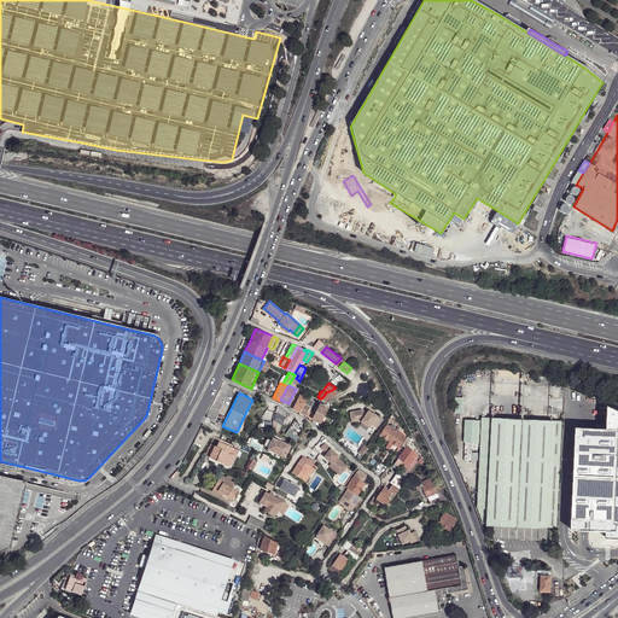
[(299,394),(292,408),(299,412),(304,403),(308,397),(299,394)]
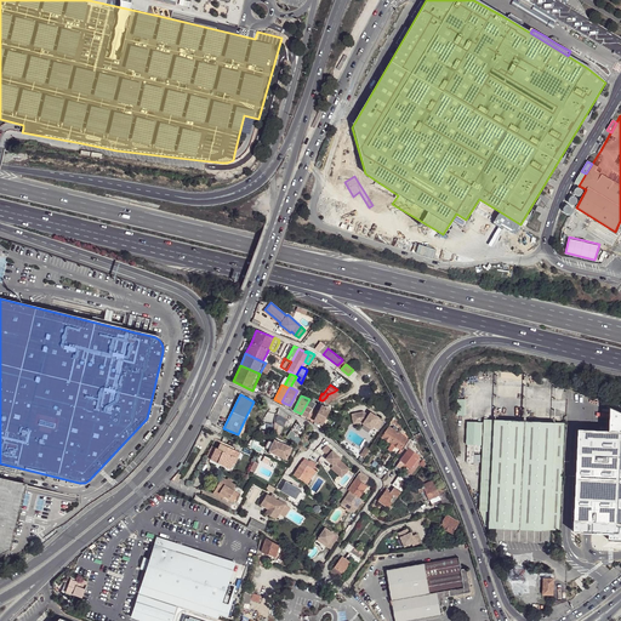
[(309,399),(306,405),(312,409),(317,411),(320,405),(309,399)]
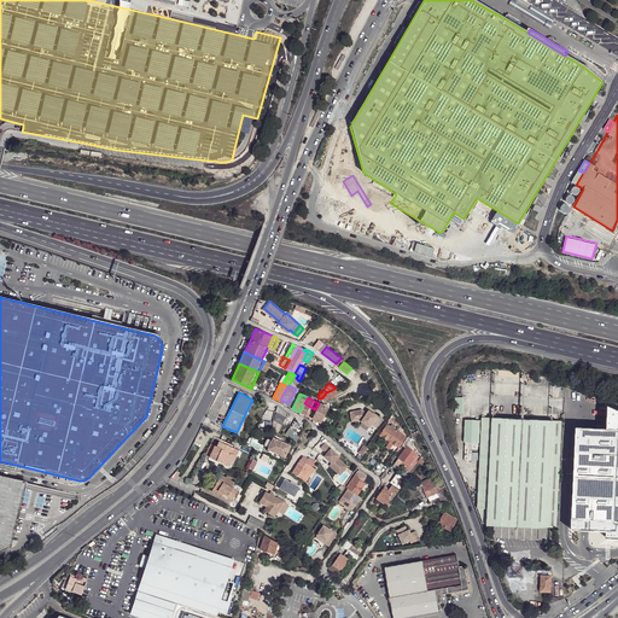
[(299,412),(305,414),(310,407),(304,403),(299,412)]
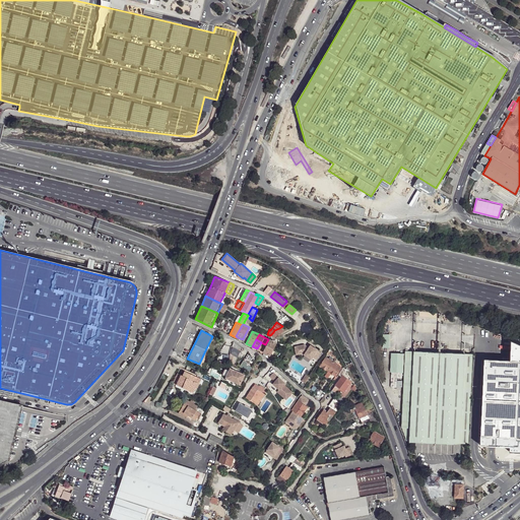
[(265,344),(262,350),(269,354),(275,342),(268,339),(265,344)]
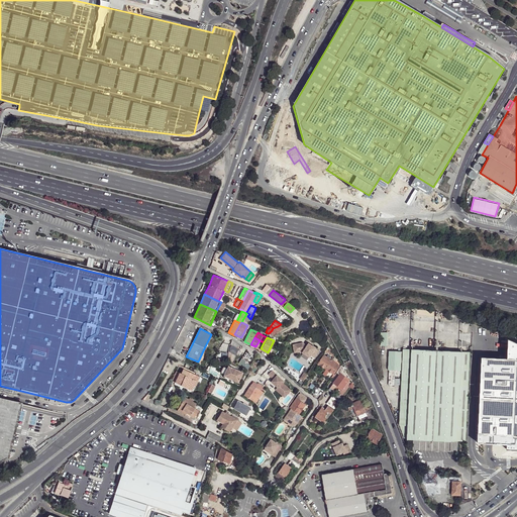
[(231,341),(231,343),(232,343),(230,348),(228,354),(228,356),(229,356),(229,360),(232,362),(233,353),(235,354),(239,348),(237,347),(239,344),(237,341),(235,341),(232,339),(231,341)]
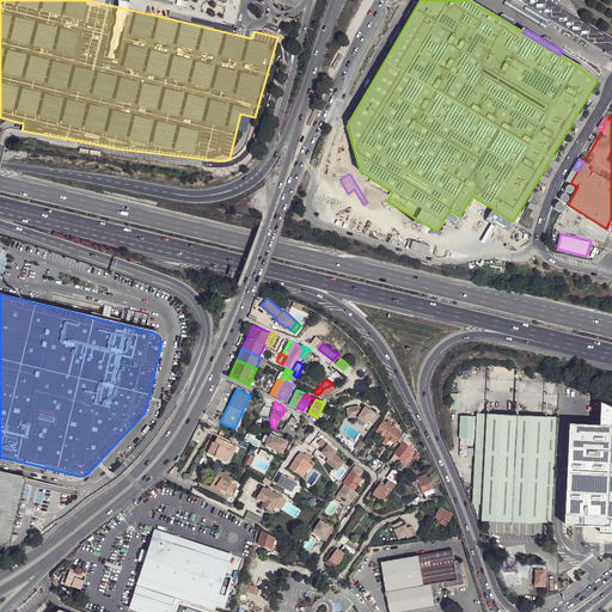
[(259,417),(261,421),(270,422),(270,420),(271,415),(271,411),(274,407),(274,404),(261,403),(259,417)]
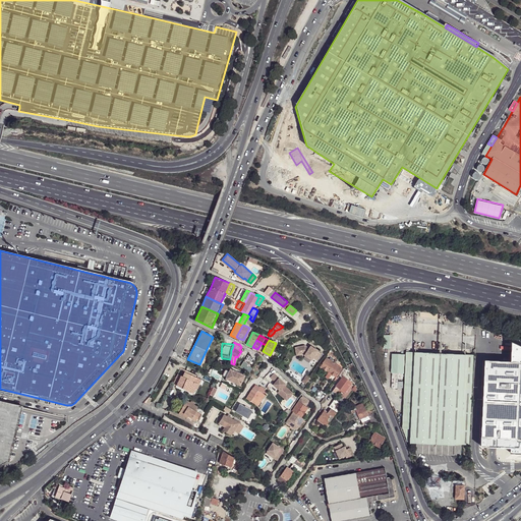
[(262,343),(257,349),(261,351),(259,351),(263,353),(263,351),(266,345),(262,343)]
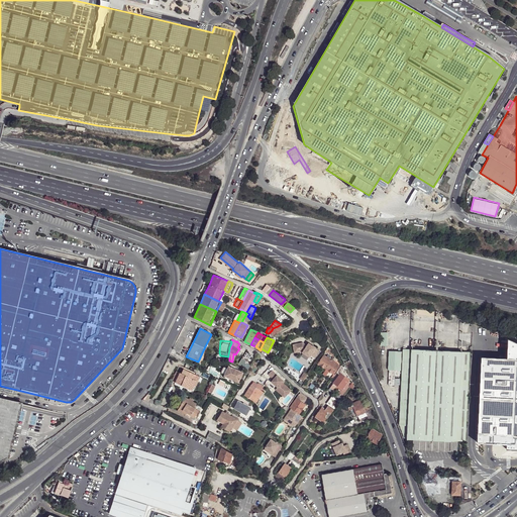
[(292,342),(292,350),(300,351),(309,357),(310,354),(314,357),(319,349),(313,345),(311,347),(309,345),(309,343),(309,342),(306,346),(302,343),(292,342)]
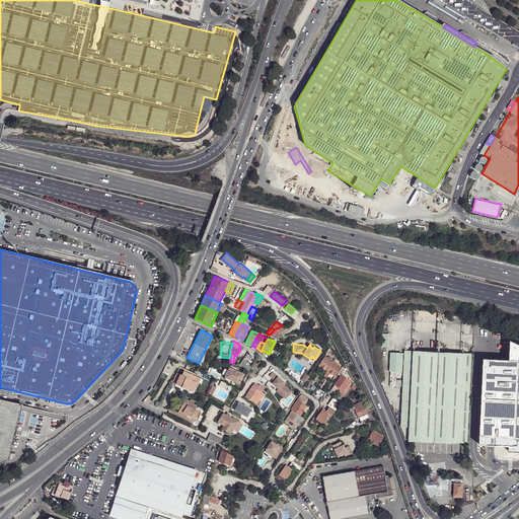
[(510,363),(485,362),(483,396),(480,448),(491,448),(510,449),(510,454),(518,454),(518,347),(511,344),(510,363)]
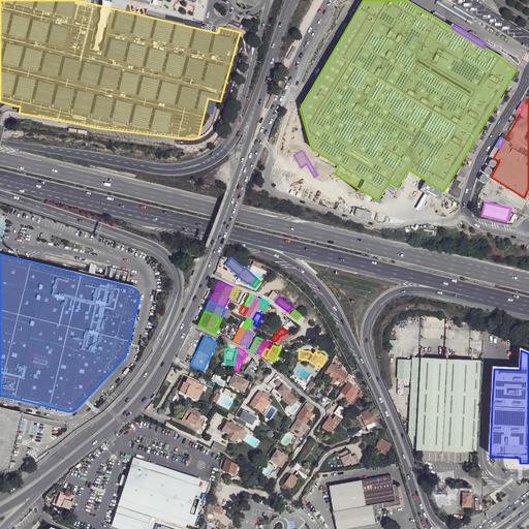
[(336,354),(332,361),(334,362),(335,361),(342,365),(342,364),(336,354)]
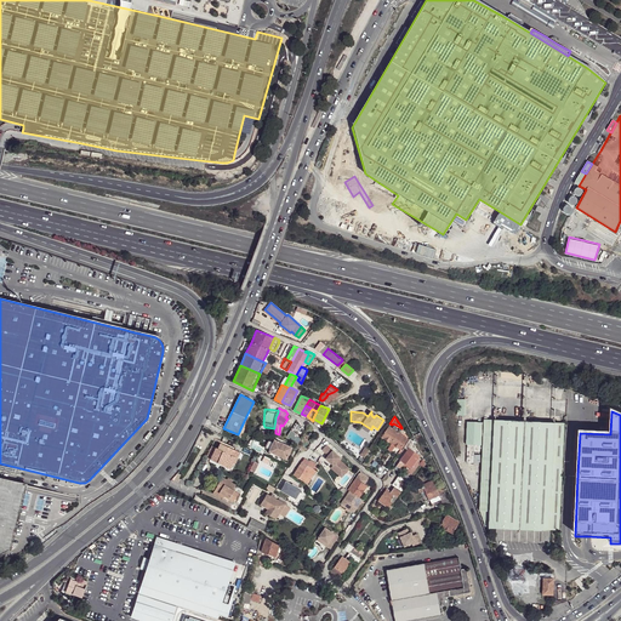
[(241,437),(249,420),(245,419),(238,434),(241,437)]
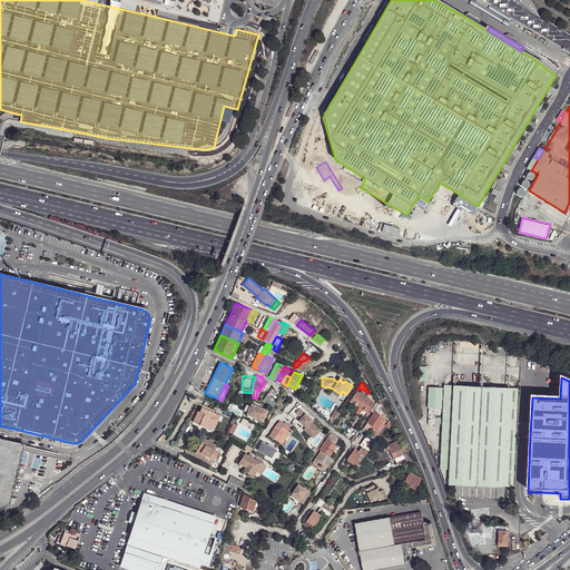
[(449,483),(449,484),(455,484),(454,495),(503,498),(504,487),(512,487),(517,389),(443,385),(440,469),(449,470),(449,483)]
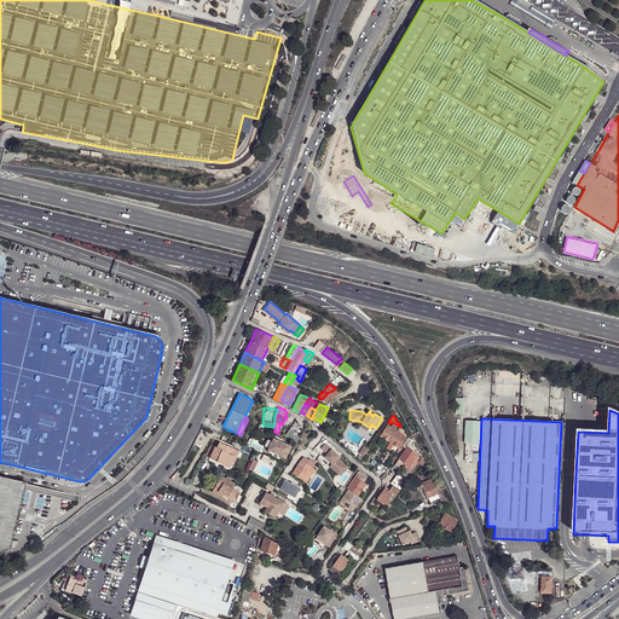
[(479,444),(480,421),(479,421),(464,421),(463,444),(464,444),(463,462),(470,462),(472,451),(478,451),(478,444),(479,444)]
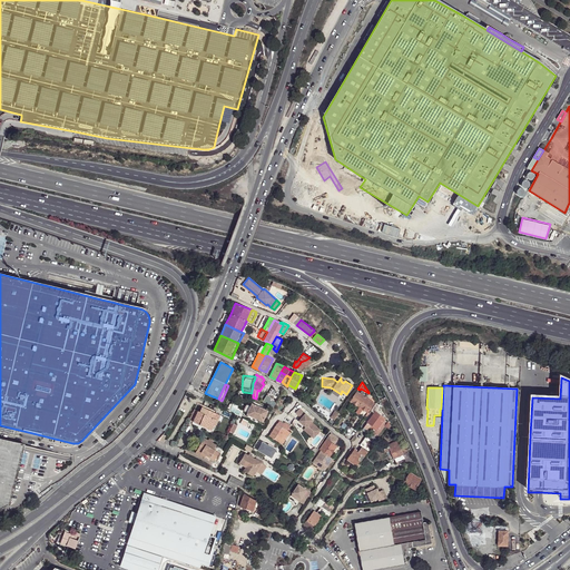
[(357,392),(351,401),(360,406),(365,397),(363,395),(360,393),(357,392)]
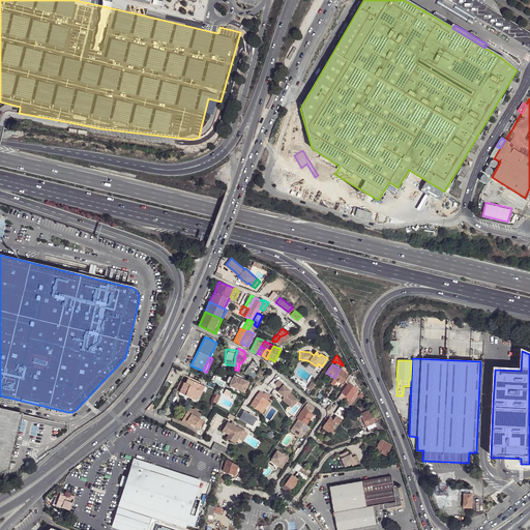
[(340,370),(334,378),(337,380),(342,383),(348,375),(340,370)]
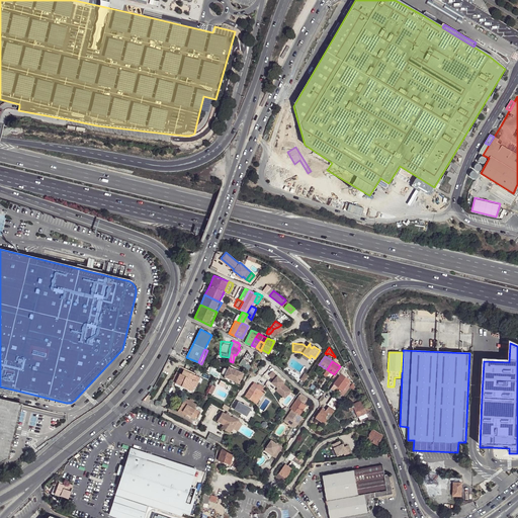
[(226,374),(225,376),(230,378),(232,378),(233,377),(234,379),(234,380),(239,383),(244,373),(239,371),(237,371),(235,372),(235,370),(234,368),(230,366),(229,369),(226,374)]
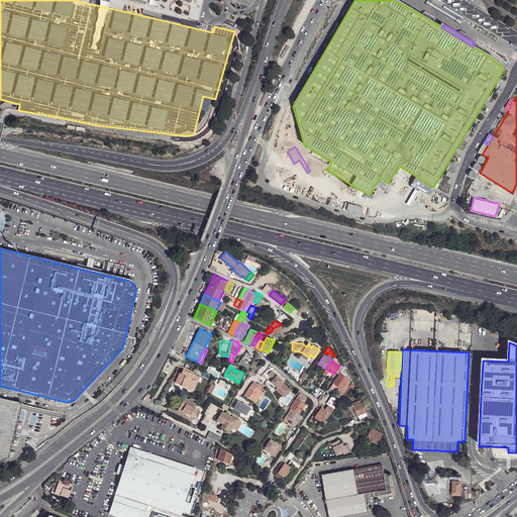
[(183,369),(180,374),(177,372),(173,381),(176,383),(193,391),(195,386),(197,381),(192,379),(195,374),(183,369)]
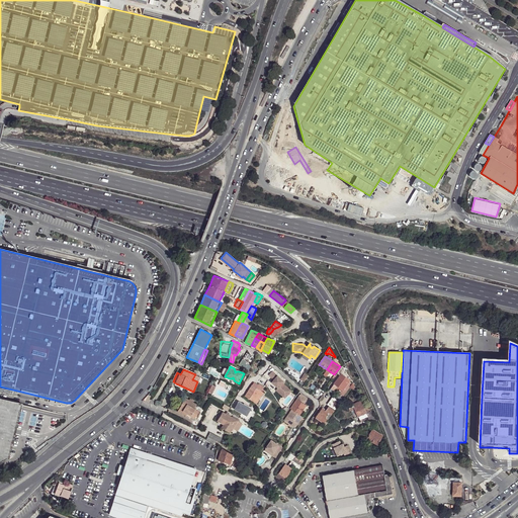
[(343,369),(340,374),(334,383),(338,386),(343,391),(350,379),(343,369)]
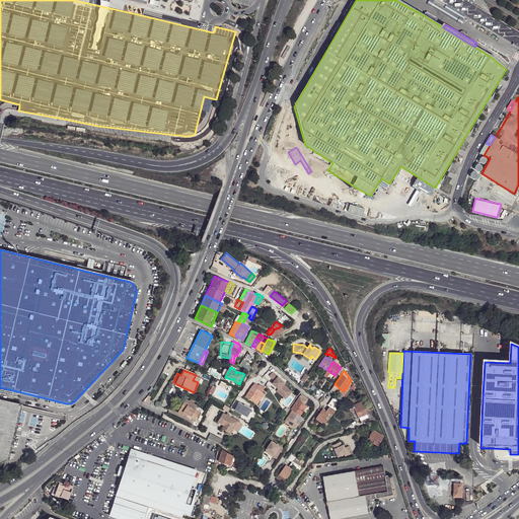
[(284,381),(273,372),(270,376),(274,380),(272,383),(275,385),(273,387),(277,390),(276,391),(284,397),(290,390),(283,384),(282,383),(284,381)]
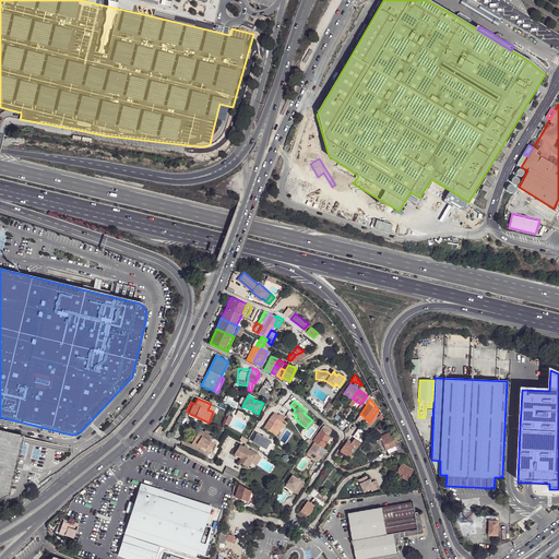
[(272,415),(264,427),(274,433),(282,421),(283,418),(284,417),(280,414),(278,415),(276,418),(272,415)]
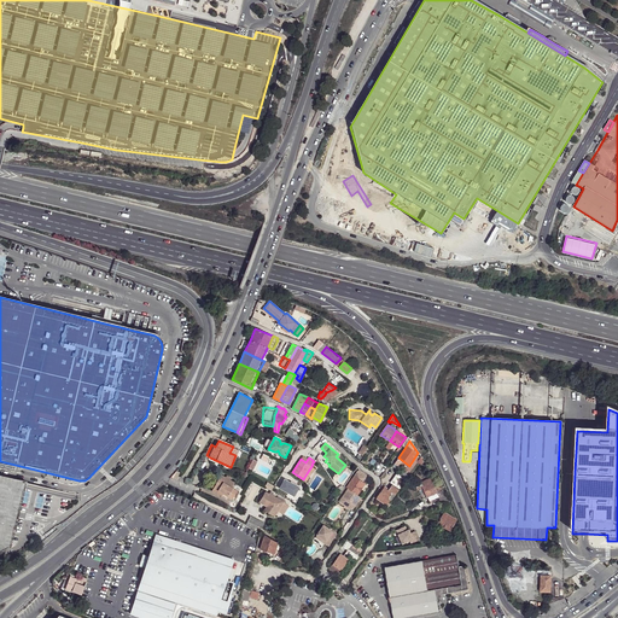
[(345,465),(338,473),(339,476),(348,467),(345,465)]
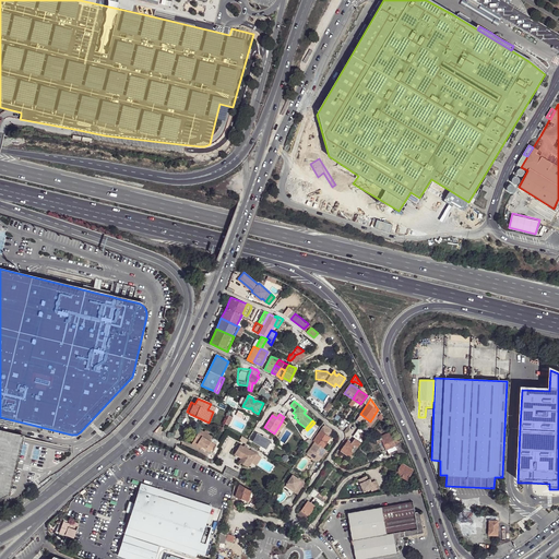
[(282,421),(274,433),(276,435),(285,424),(282,421)]
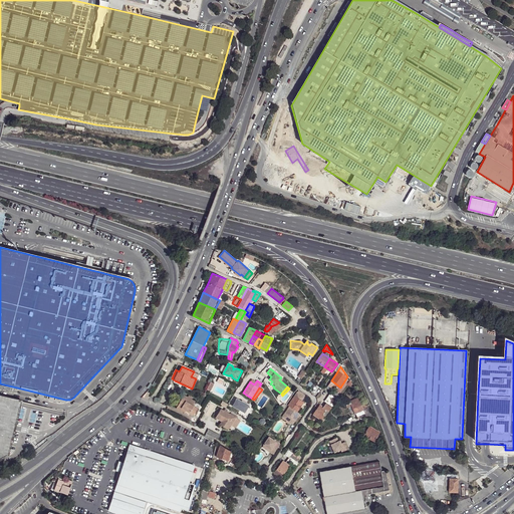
[(298,391),(288,406),(289,407),(297,412),(304,402),(301,401),(304,396),(305,395),(299,390),(298,391)]
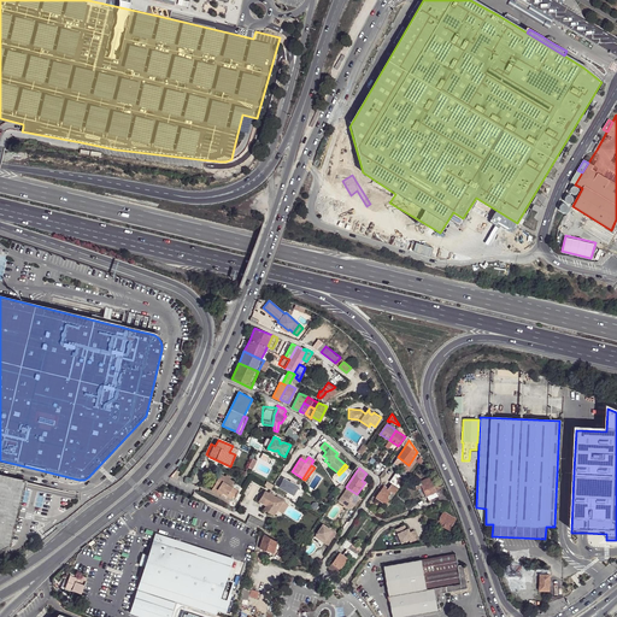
[(399,469),(397,474),(405,480),(407,475),(399,469)]
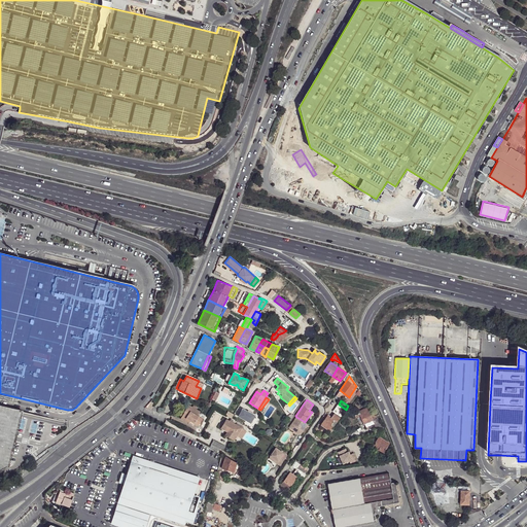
[(190,420),(199,425),(203,418),(198,415),(200,411),(196,409),(192,407),(188,405),(184,412),(188,414),(186,418),(190,420)]
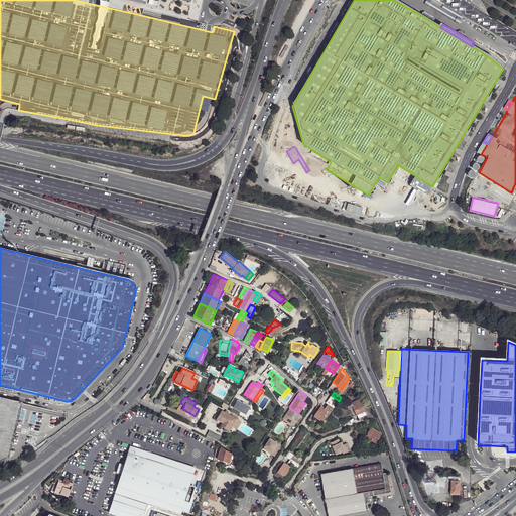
[(327,403),(334,408),(339,401),(332,396),(327,403)]
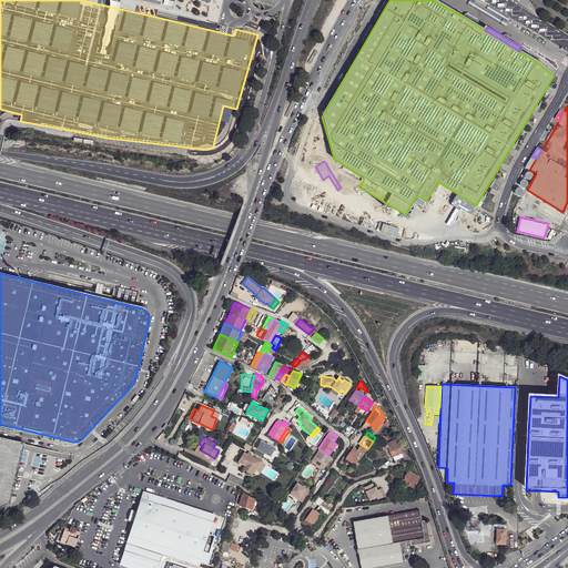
[(22,446),(23,444),(0,438),(0,506),(3,507),(8,505),(17,473),(22,446)]
